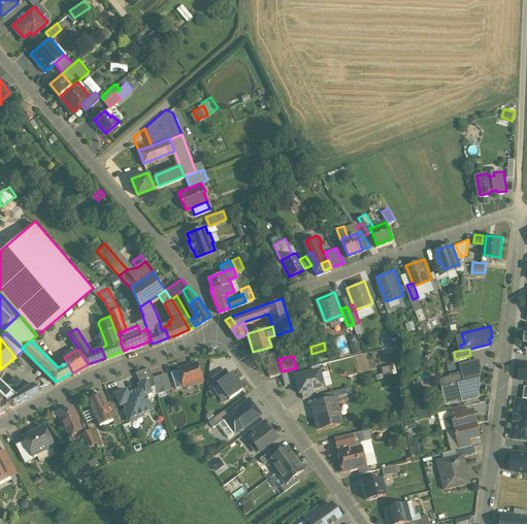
[(480,358),(464,361),(467,370),(479,367),(479,368),(482,367),(480,358)]
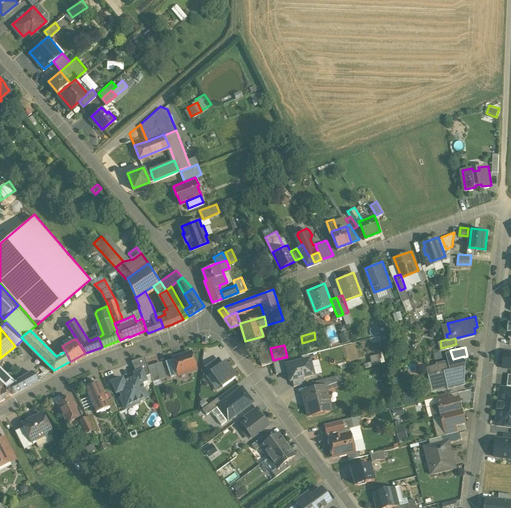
[(270,348),(259,351),(262,363),(273,360),(270,348)]
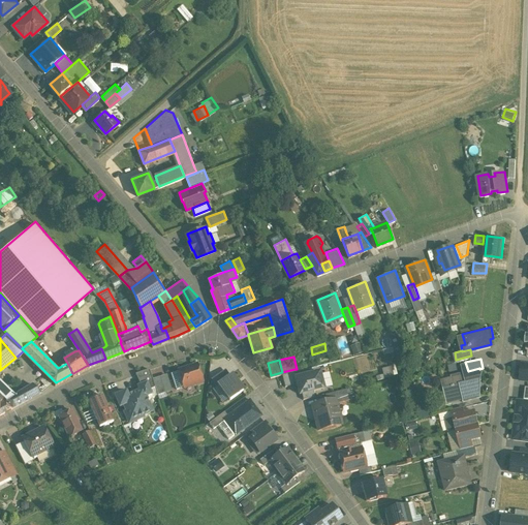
[(197,362),(179,368),(184,384),(203,378),(197,362)]
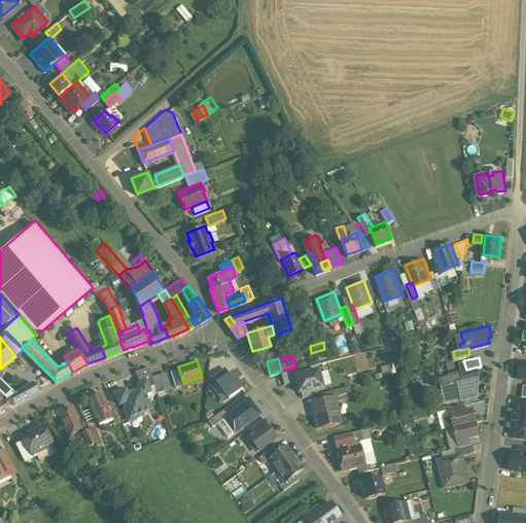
[(395,360),(384,363),(386,372),(397,370),(395,360)]
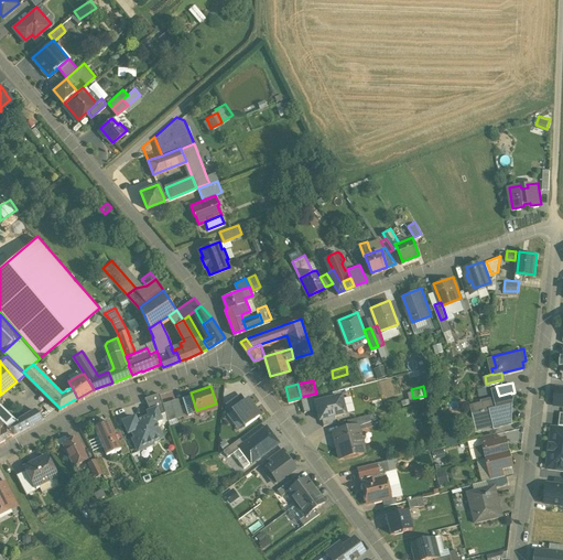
[(160,391),(145,396),(151,408),(164,402),(163,401),(160,391)]
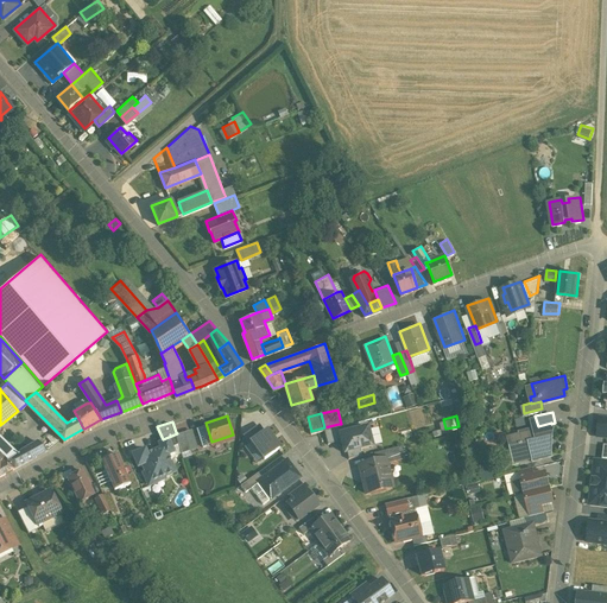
[(212,442),(206,423),(197,425),(203,444),(212,442)]
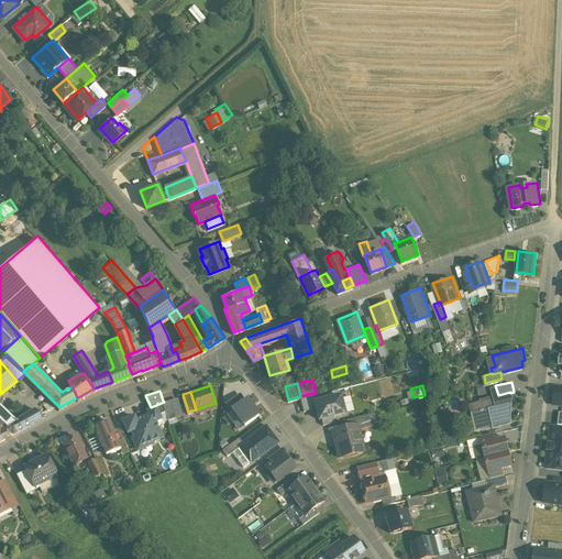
[(239,392),(227,401),(231,407),(233,406),(243,398),(239,392)]
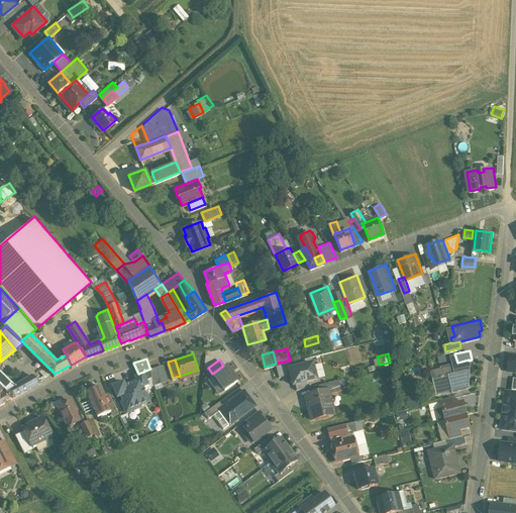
[(457,363),(442,367),(442,369),(432,371),(436,391),(452,387),(452,389),(470,385),(466,371),(471,369),(469,361),(469,360),(457,363)]
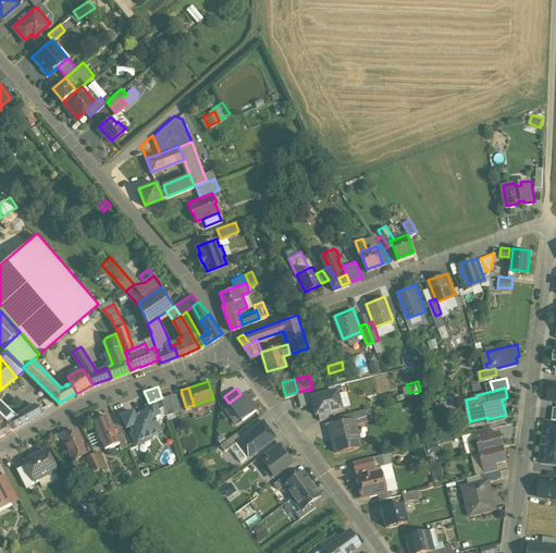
[(310,389),(297,392),(300,404),(313,402),(311,395),(312,395),(310,389)]
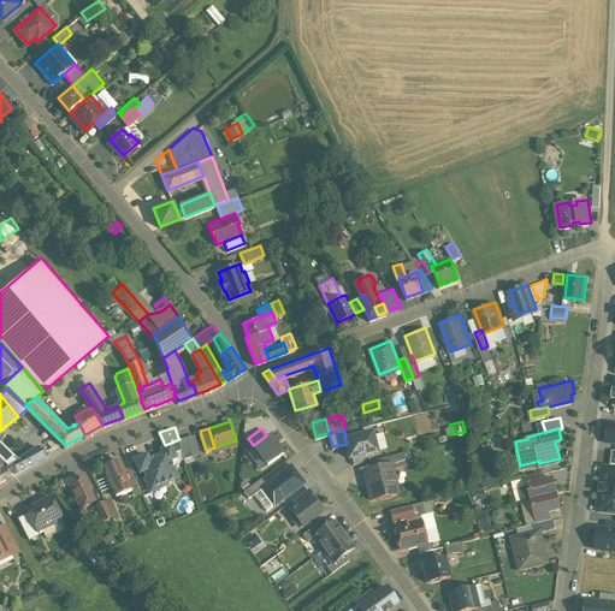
[(366,452),(378,449),(373,429),(346,437),(344,437),(347,444),(349,456),(353,455),(366,452)]
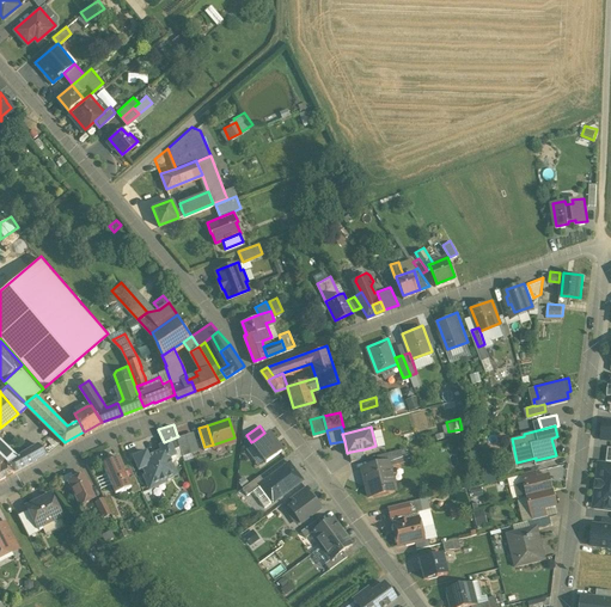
[(194,429),(185,433),(191,451),(200,448),(194,429)]
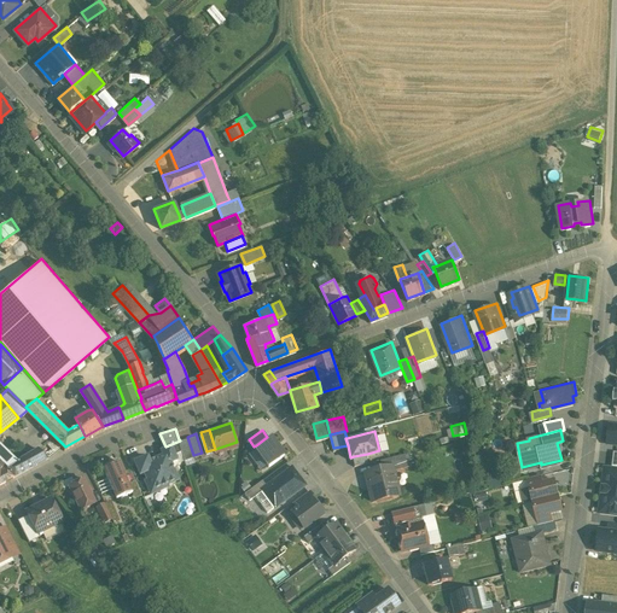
[(267,437),(256,445),(269,463),(284,453),(271,435),(267,437)]
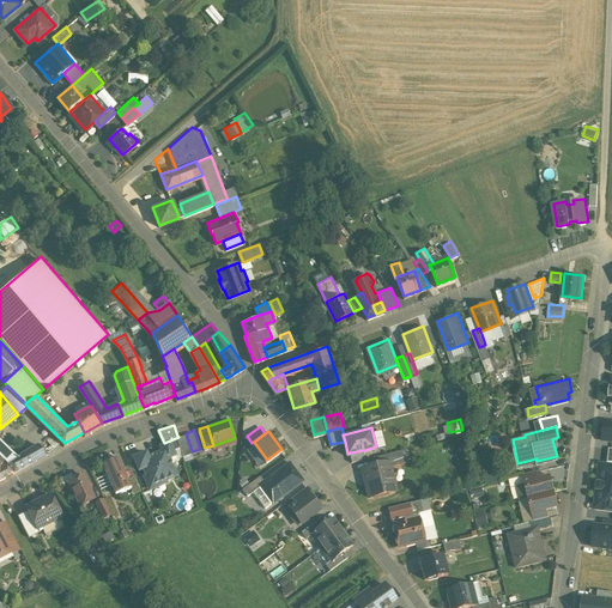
[(186,433),(177,436),(179,437),(181,445),(183,454),(192,451),(186,433)]
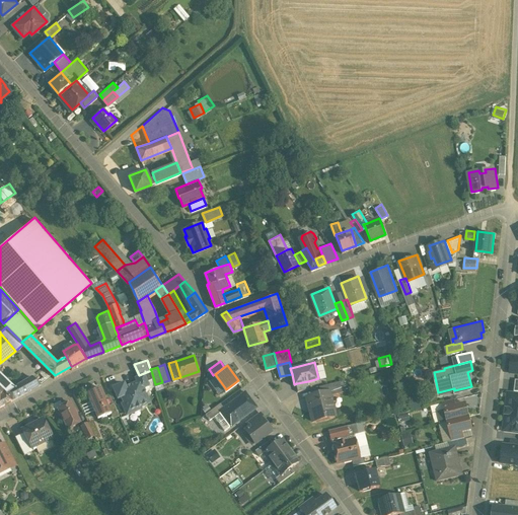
[(139,375),(137,376),(138,379),(141,379),(143,385),(148,383),(147,379),(153,377),(151,370),(139,375)]
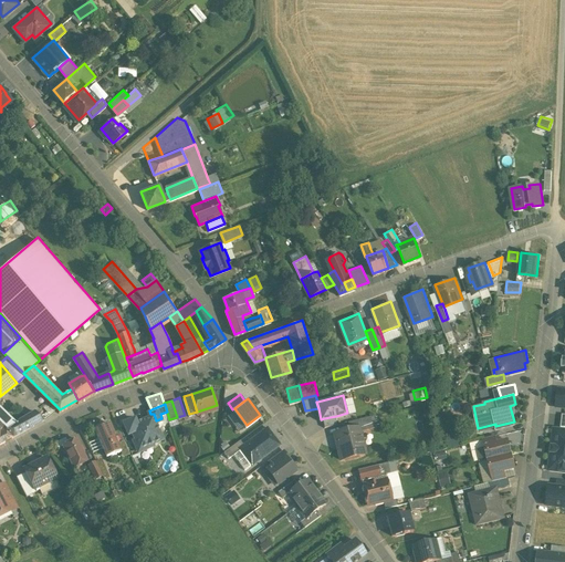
[(2,408),(0,405),(0,419),(13,434),(44,417),(35,409),(14,422),(1,408),(2,408)]
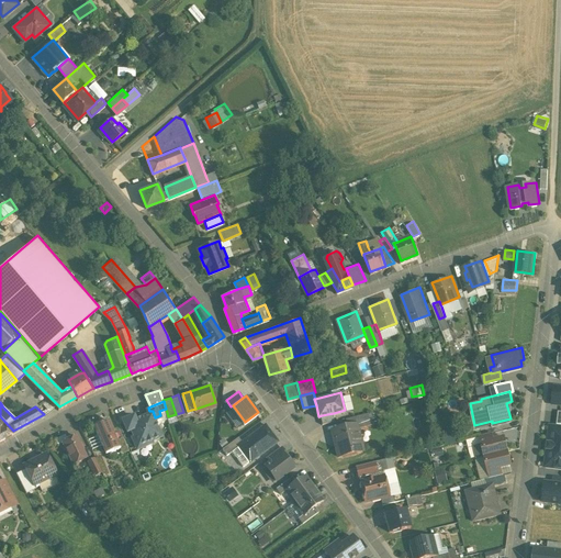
[(371,410),(346,416),(348,424),(357,422),(358,425),(374,422),(371,410)]
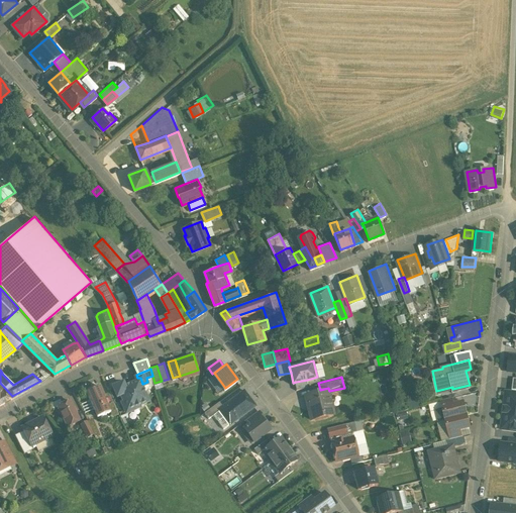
[(137,378),(125,384),(127,390),(121,393),(128,408),(136,404),(137,405),(140,404),(140,402),(149,399),(142,384),(140,378),(137,378)]
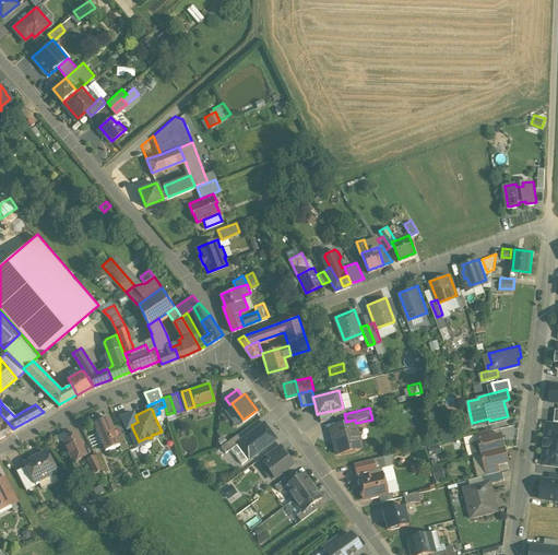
[(133,411),(122,415),(128,426),(131,425),(138,422),(135,415),(133,411)]
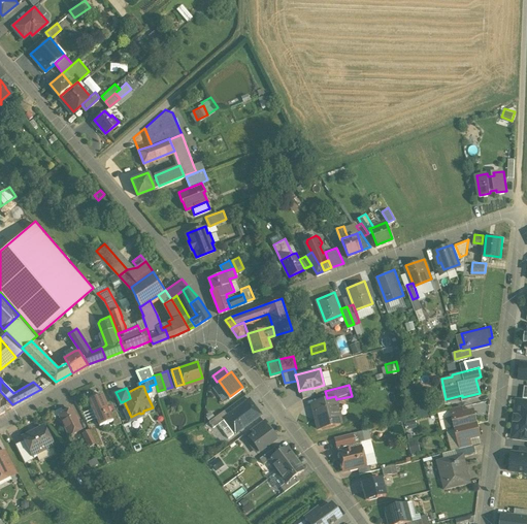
[(314,388),(302,390),(303,396),(315,393),(314,388)]
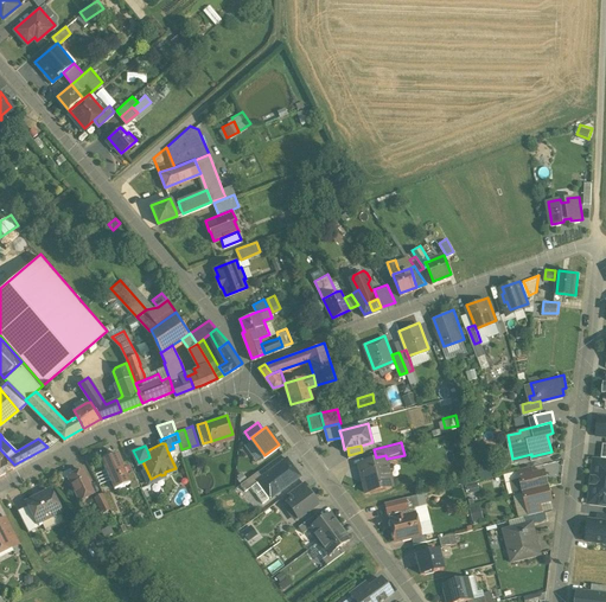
[(117,449),(110,453),(112,453),(102,458),(112,478),(115,475),(119,485),(123,482),(125,484),(131,480),(121,456),(117,449)]
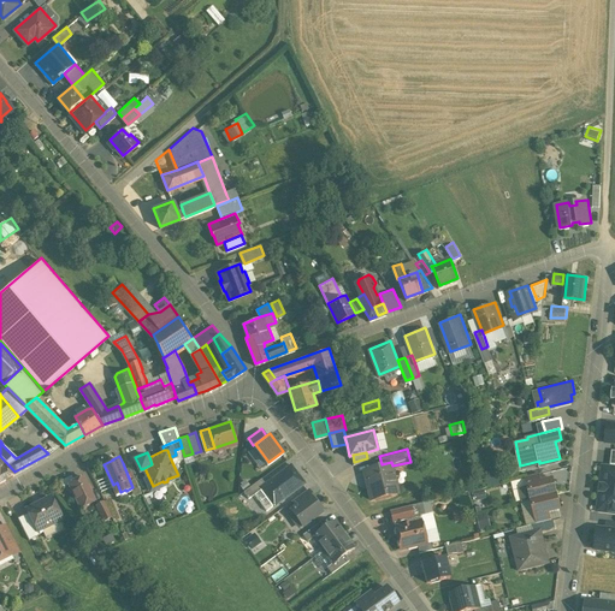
[(0,457),(0,480),(15,472),(0,457)]
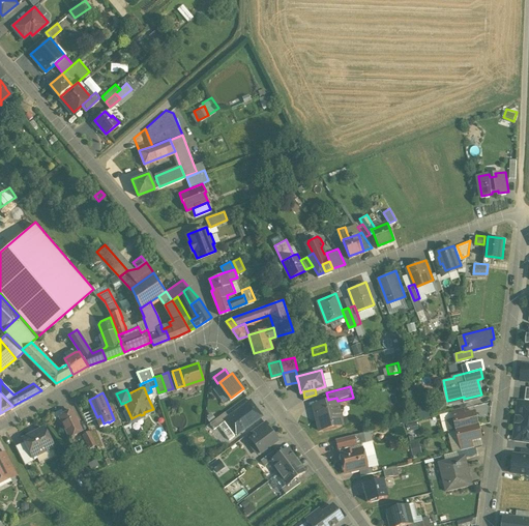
[(111,397),(106,399),(114,419),(116,426),(122,422),(111,397)]
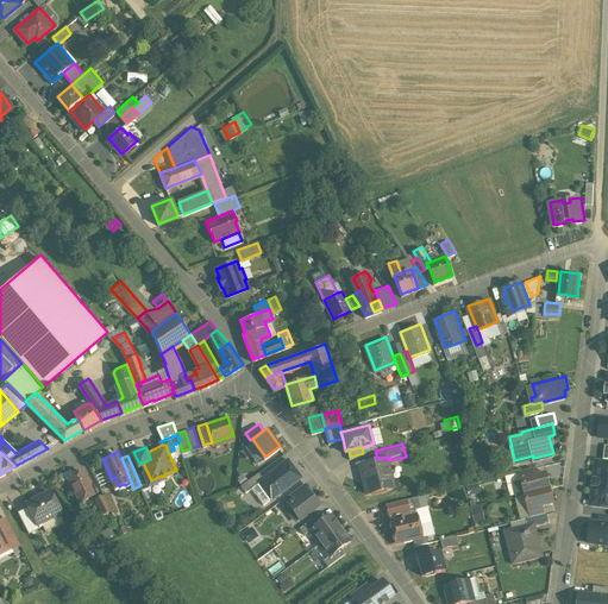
[(377,459),(361,463),(368,491),(394,485),(388,460),(387,457),(377,459)]
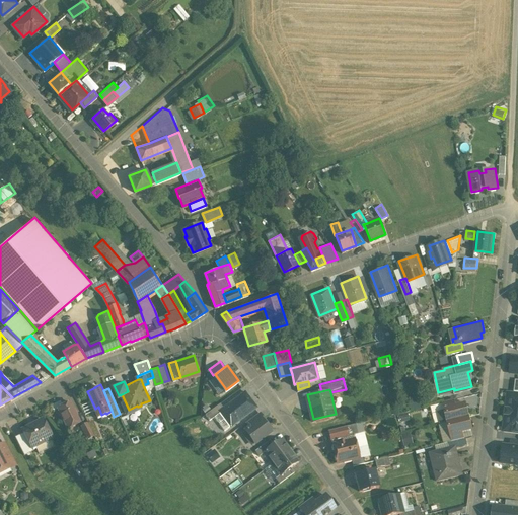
[(256,405),(245,390),(224,406),(221,409),(221,410),(231,423),(256,405)]
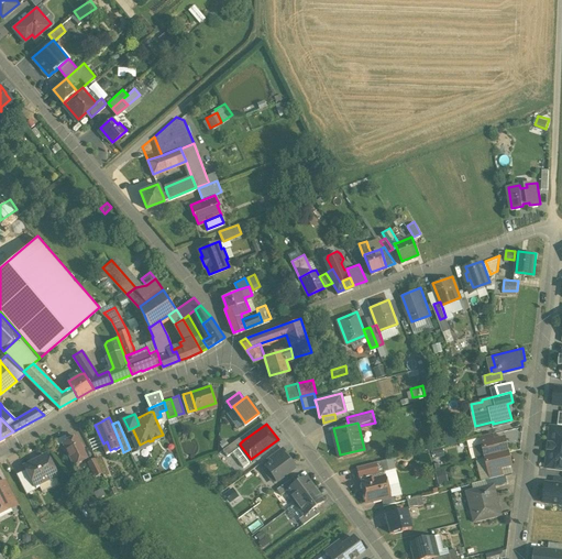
[(561,425),(558,425),(552,424),(547,466),(561,467),(561,425)]
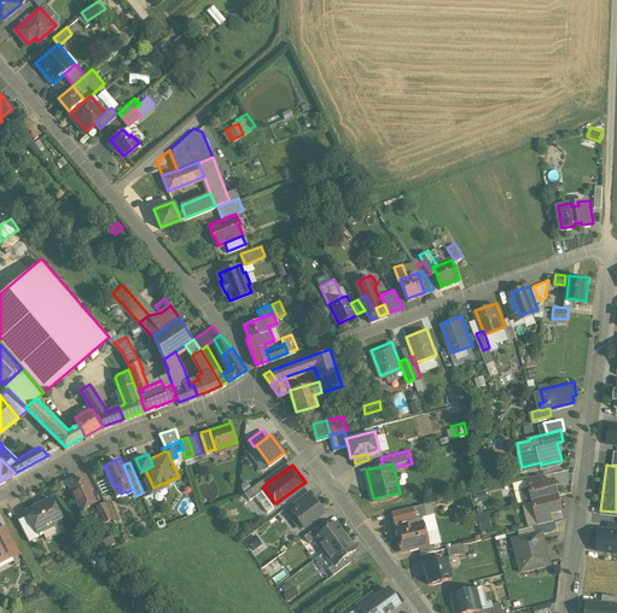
[(542,472),(529,476),(530,483),(545,480),(542,472)]
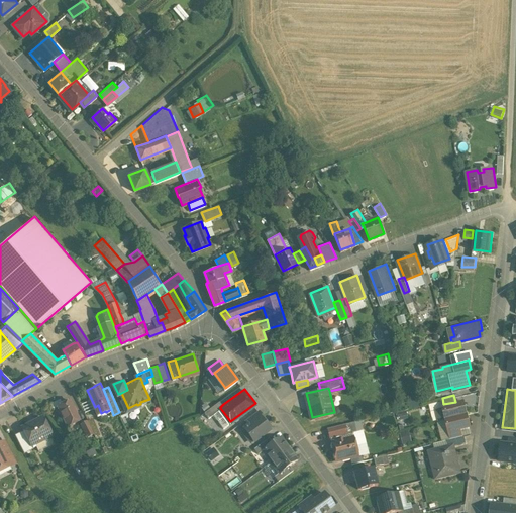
[(71,398),(58,405),(68,424),(81,418),(71,398)]
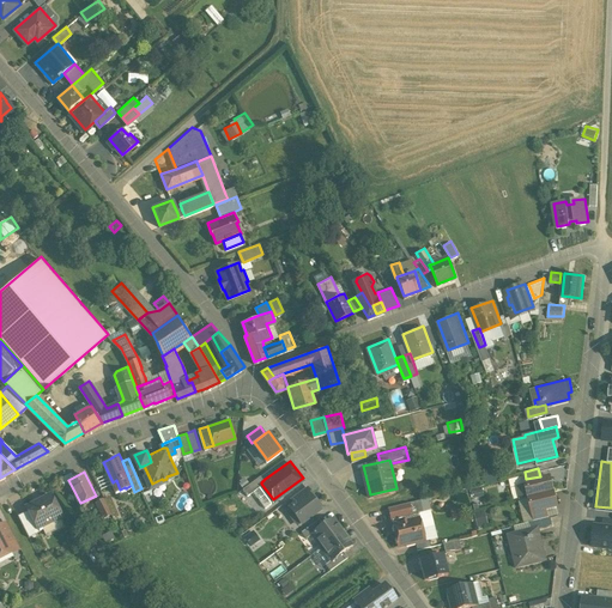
[(540,476),(526,479),(529,494),(555,488),(551,473),(540,476)]
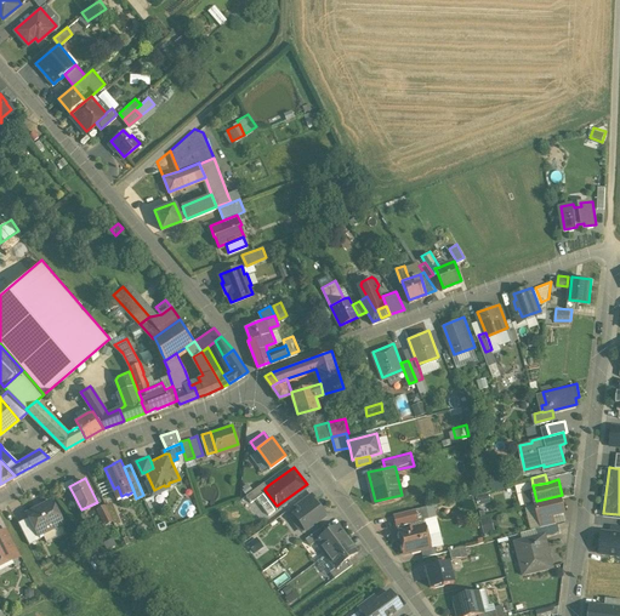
[(265,480),(246,492),(251,500),(257,495),(257,496),(265,490),(265,489),(268,485),(265,480)]
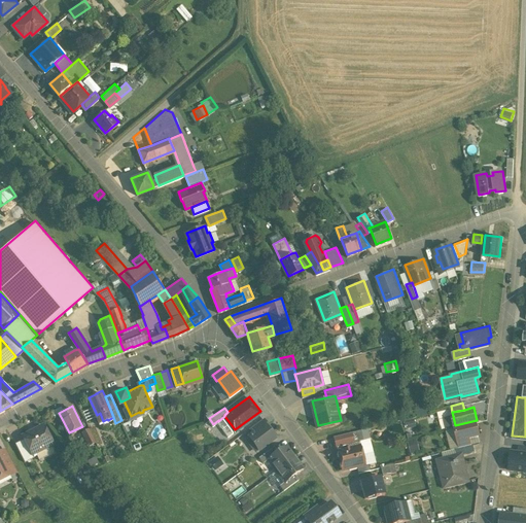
[(264,416),(250,426),(254,431),(268,421),(264,416)]
